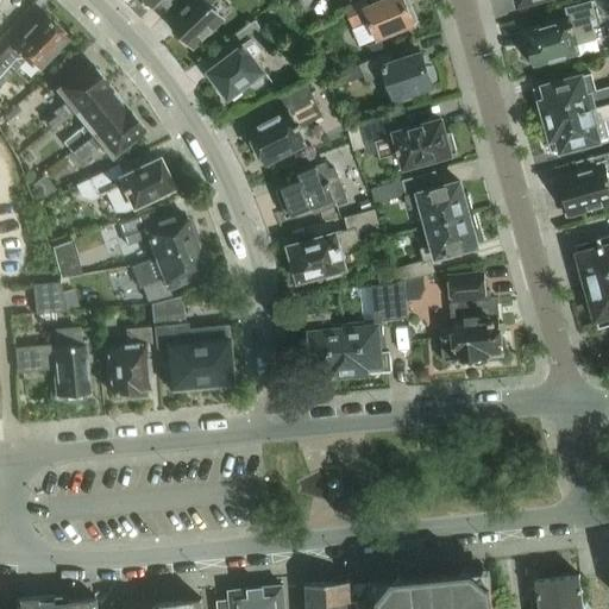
[(223,18),(212,8),(219,0),(186,0),(192,6),(173,25),(194,46),(223,18)]
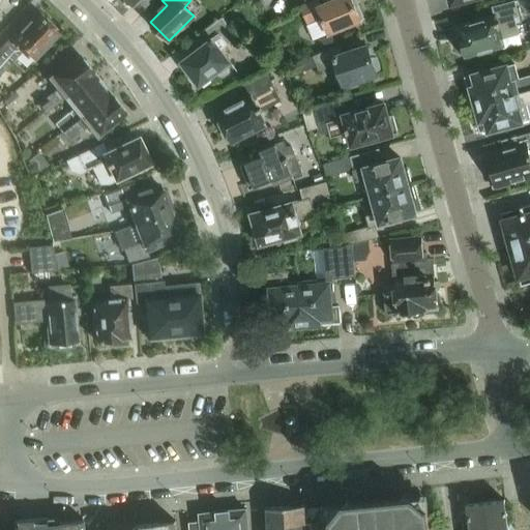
[(319,0),(317,0),(301,6),(308,24),(322,19),(328,34),(364,20),(356,0),(336,0),(322,6),(319,0)]
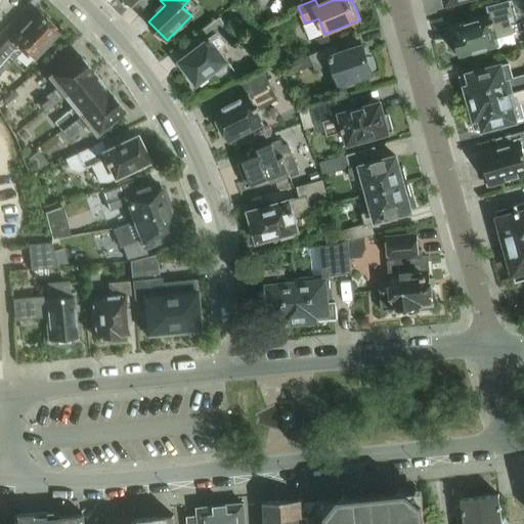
[(477,17),(477,20),(453,27),(455,37),(450,43),(452,49),(453,51),(461,53),(462,55),(496,45),(497,49),(516,44),(509,17),(514,16),(510,1),(486,7),(488,14),(477,17)]
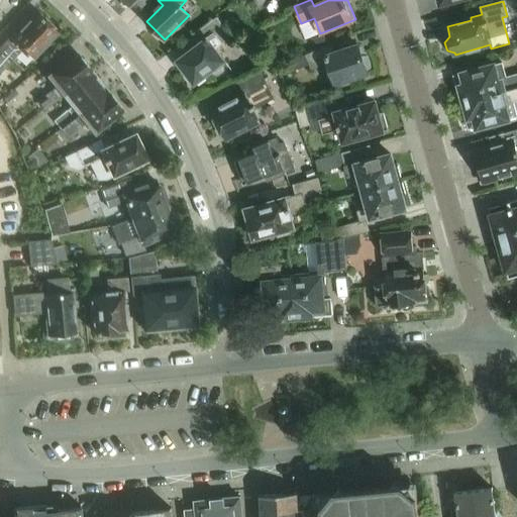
[(19,28),(11,37),(10,36),(0,47),(0,54),(2,52),(12,61),(22,48),(33,59),(57,32),(35,14),(21,29),(19,28)]
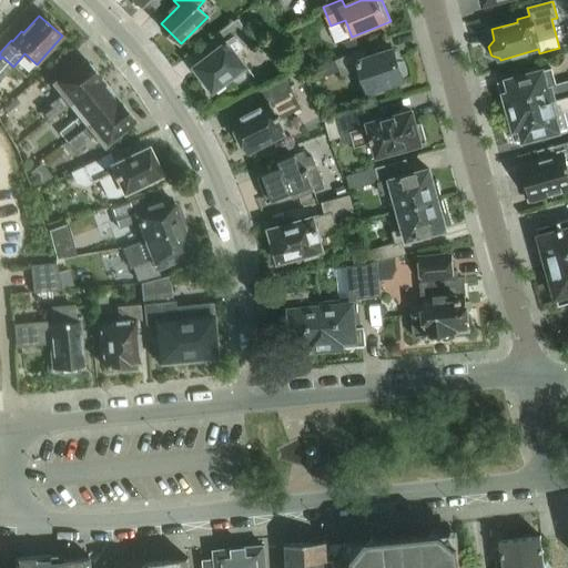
[(239,19),(212,39),(220,49),(195,68),(214,92),(246,68),(237,54),(255,40),(239,19)]
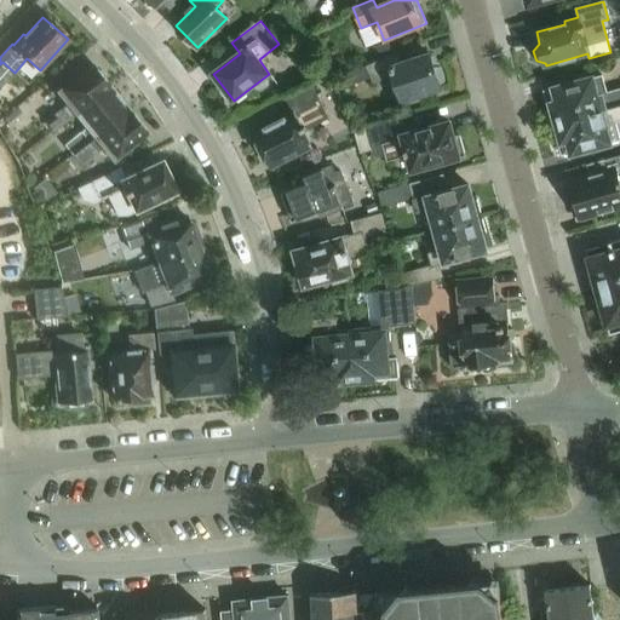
[(389,79),(395,76),(403,101),(440,87),(429,56),(400,65),(396,56),(349,73),(354,86),(373,79),(373,81),(388,76),(389,79)]
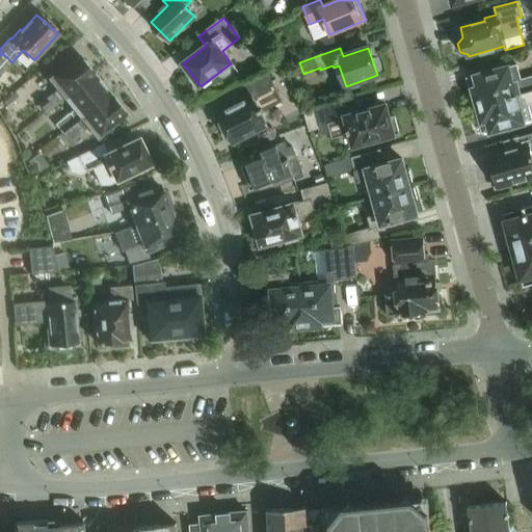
[(64,99),(95,75),(78,54),(48,78),(57,90),(38,105),(46,113),(64,99)]
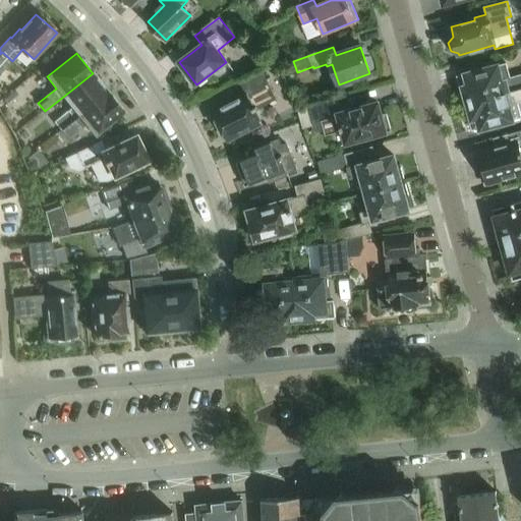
[(464,104),(520,89),(520,74),(510,77),(507,64),(457,77),(464,104)]
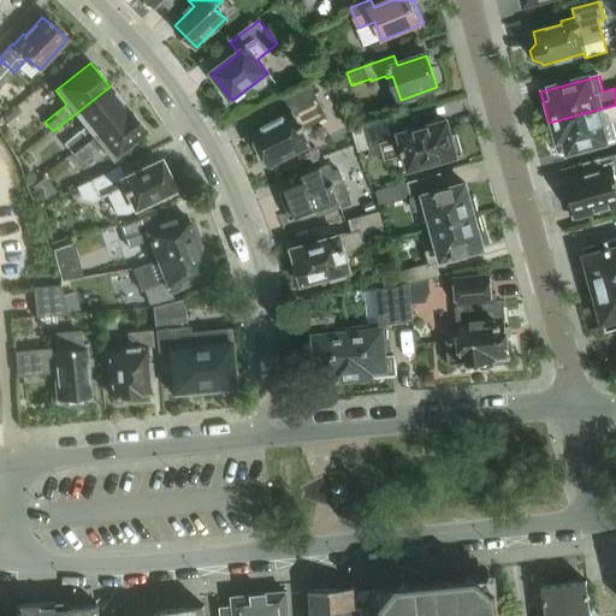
[(309,147),(301,130),(327,118),(311,86),(284,98),(291,113),(253,132),(270,166),(309,147)]
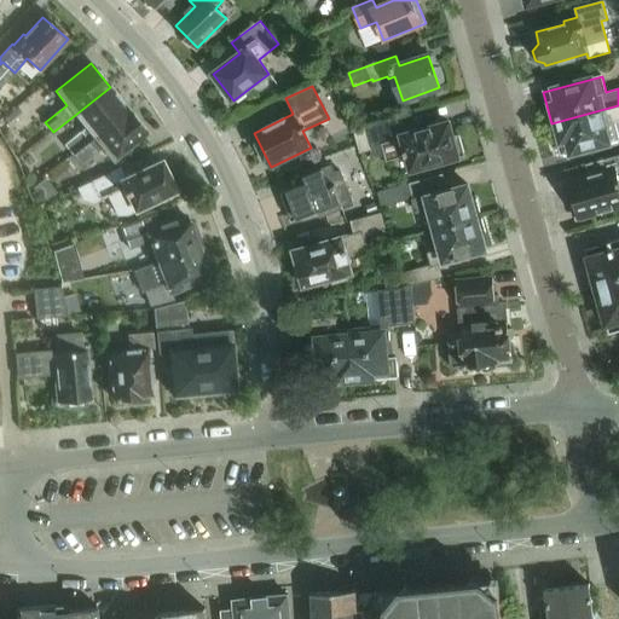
[(73,155),(128,110),(110,87),(75,115),(86,128),(64,145),(73,155)]
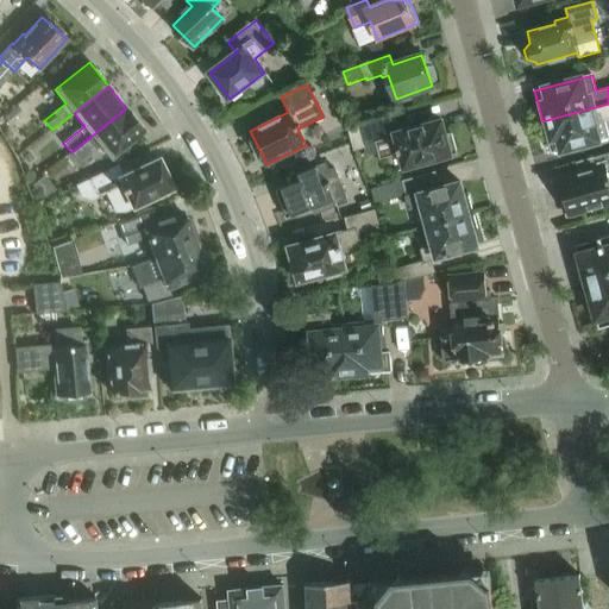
[(608,104),(542,121),(551,152),(608,137),(608,135),(606,121),(608,120),(608,104)]
